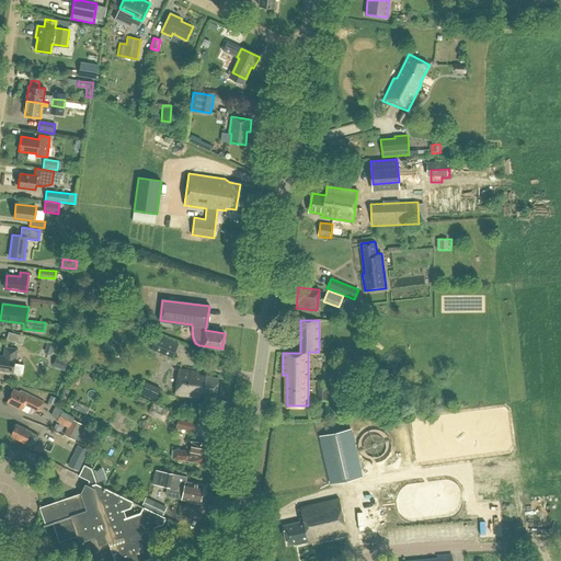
[(24,336),(9,332),(7,340),(22,344),(24,336)]
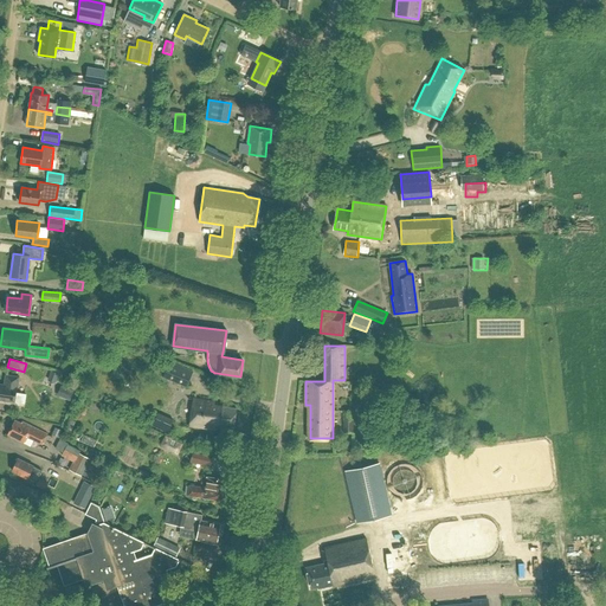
[(192,371),(168,361),(162,378),(186,387),(192,371)]
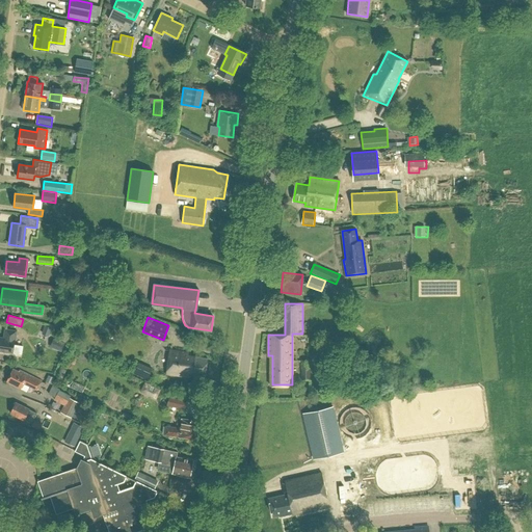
[(17,330),(5,328),(3,338),(0,337),(0,350),(12,353),(12,352),(22,354),(23,346),(14,344),(15,340),(16,341),(17,330)]
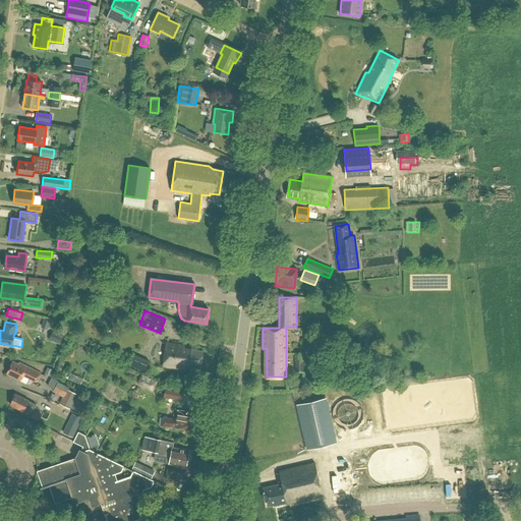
[(184,346),(167,343),(164,365),(188,369),(188,368),(200,369),(203,351),(184,348),(184,346)]
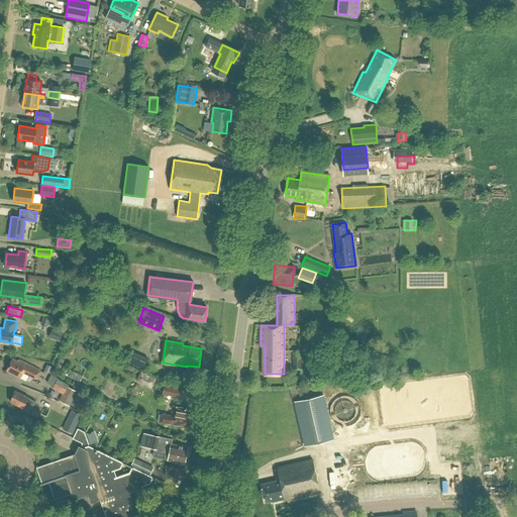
[(302,369),(302,350),(293,350),(293,369),(302,369)]
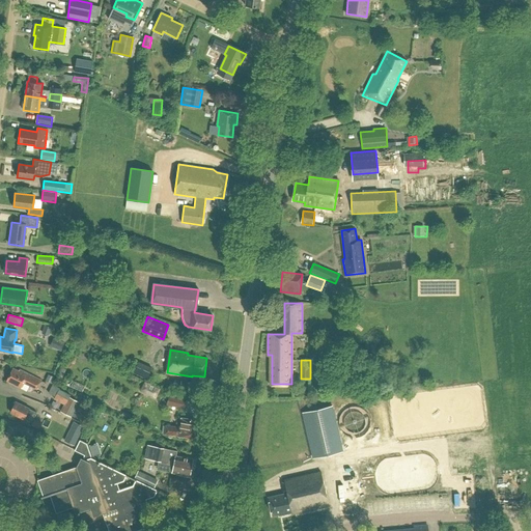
[(151,368),(138,362),(134,374),(147,380),(151,368)]
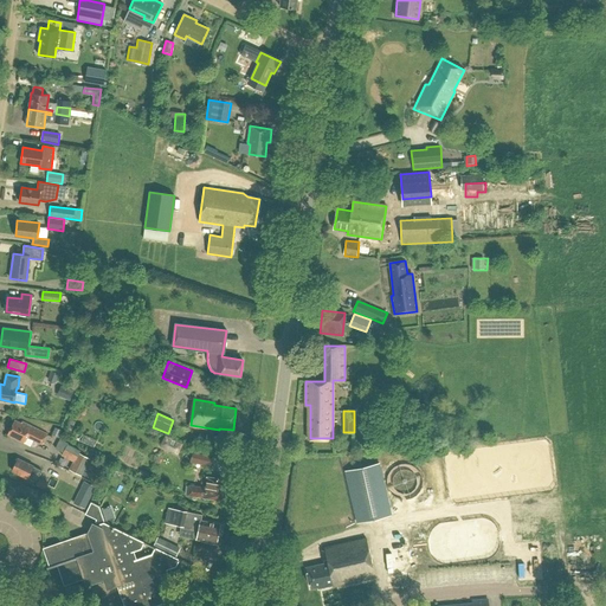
[(21,423),(14,419),(7,434),(24,443),(27,437),(42,444),(47,433),(23,421),(21,423)]
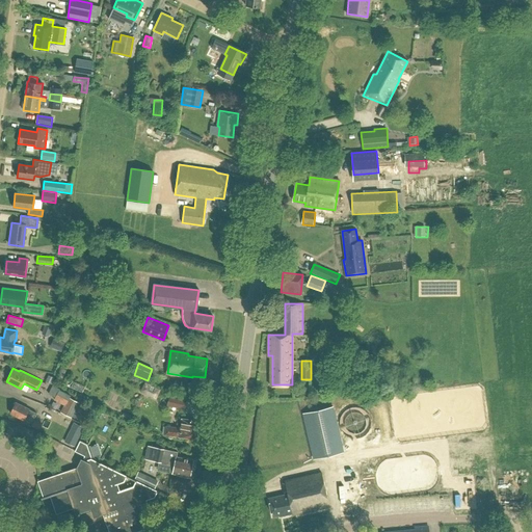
[(161,391),(145,381),(140,391),(156,399),(161,391)]
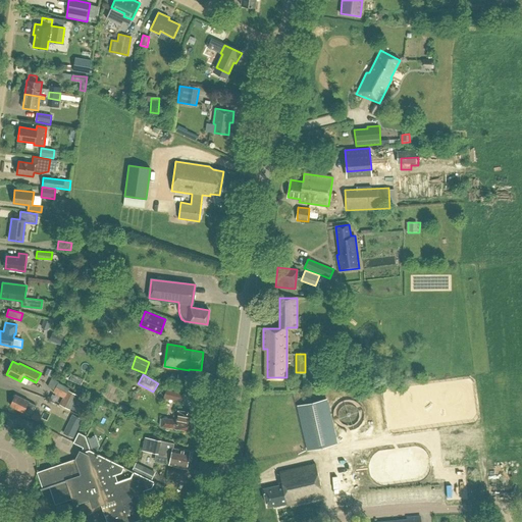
[(69,388),(58,382),(55,389),(64,395),(59,405),(74,413),(82,400),(76,398),(77,395),(68,390),(69,388)]
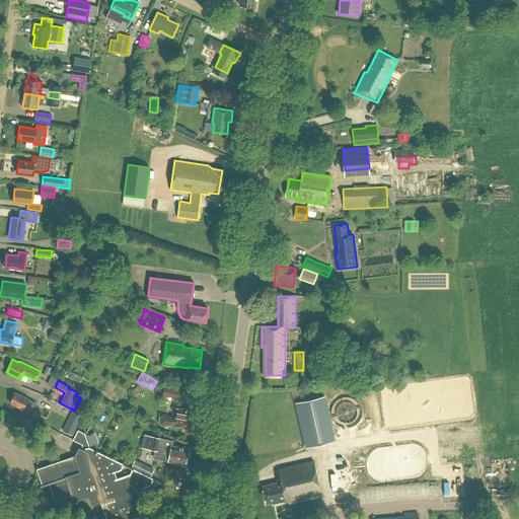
[(181,390),(165,387),(163,395),(179,399),(181,390)]
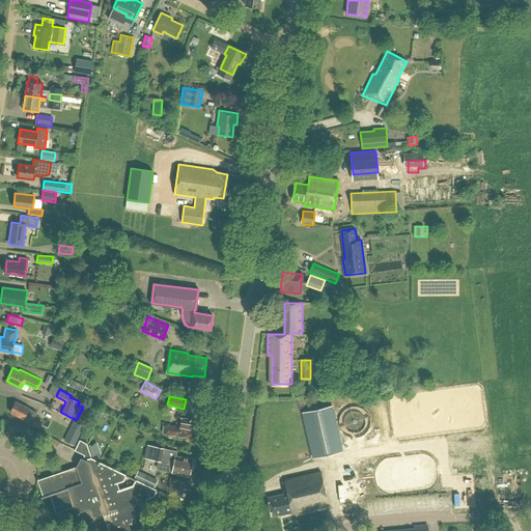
[(29,409),(15,401),(10,412),(32,422),(36,412),(29,409)]
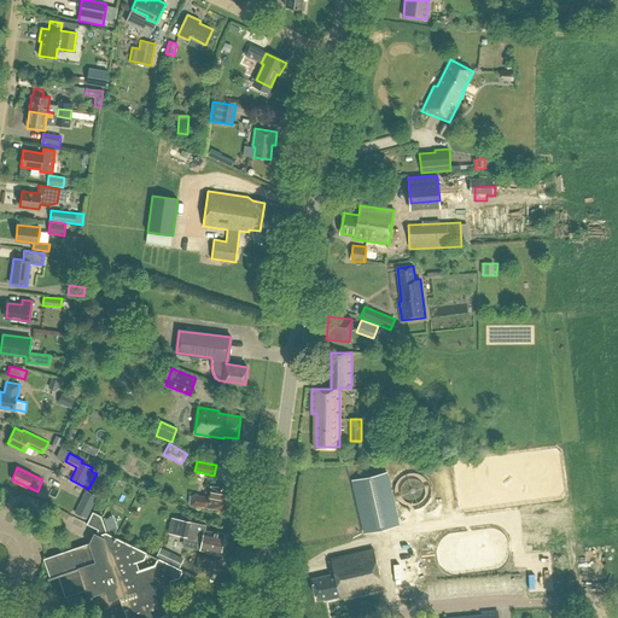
[(65,482),(48,473),(45,482),(60,490),(65,482)]
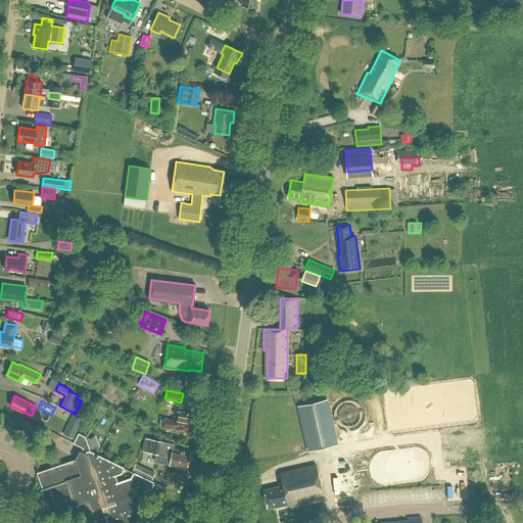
[(338,444),(328,400),(298,407),(307,450),(338,444)]
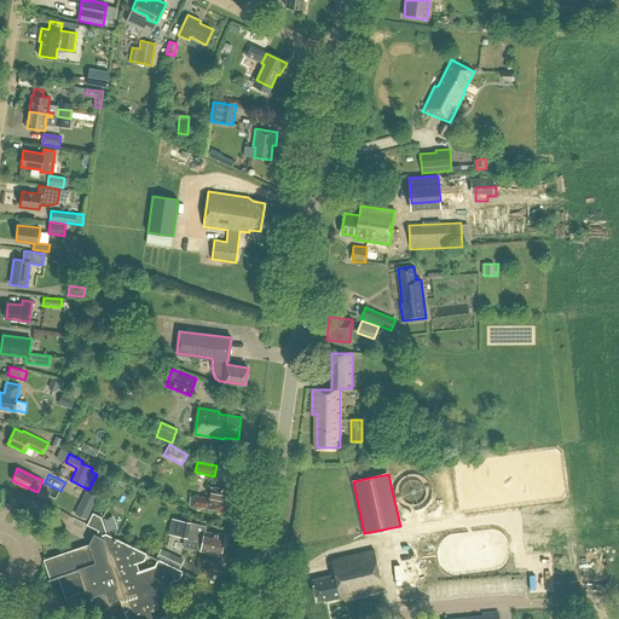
[(232,490),(212,487),(209,498),(194,496),(192,505),(208,508),(229,510),(232,490)]
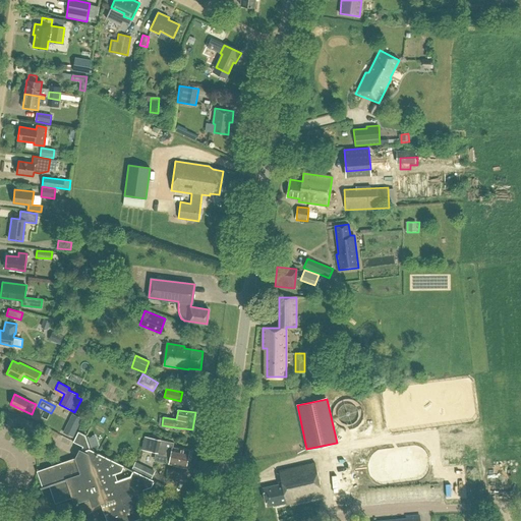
[(42,414),(34,411),(31,418),(39,421),(42,414)]
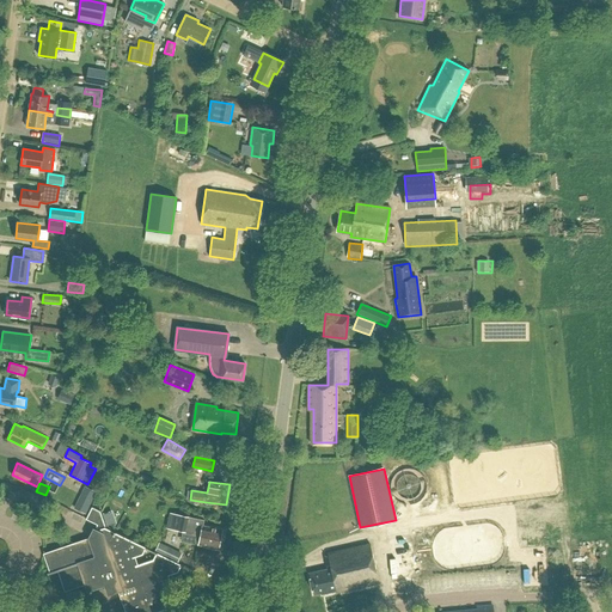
[(101,510),(92,507),(86,519),(98,524),(90,537),(89,537),(89,538),(44,554),(50,571),(48,573),(48,574),(59,570),(65,591),(86,583),(87,589),(105,582),(117,579),(126,603),(122,604),(124,611),(154,611),(170,607),(161,582),(165,576),(178,571),(182,564),(179,563),(116,532),(115,531),(114,531),(106,527),(101,510)]
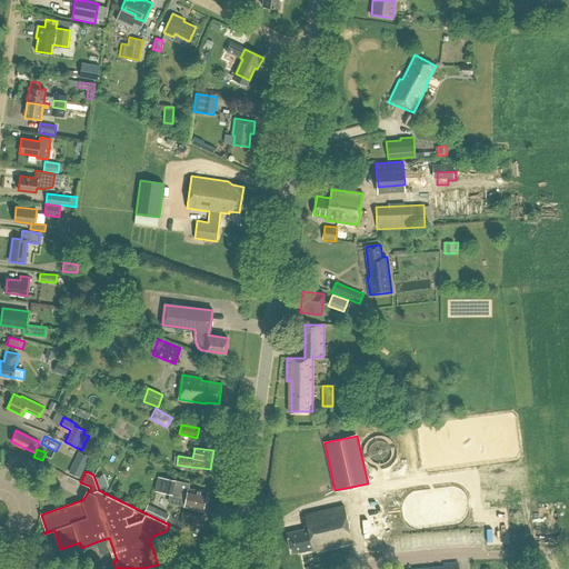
[(176,480),(158,477),(155,491),(172,495),(172,493),(180,495),(179,498),(186,499),(185,506),(203,509),(207,493),(189,489),(190,483),(176,480)]
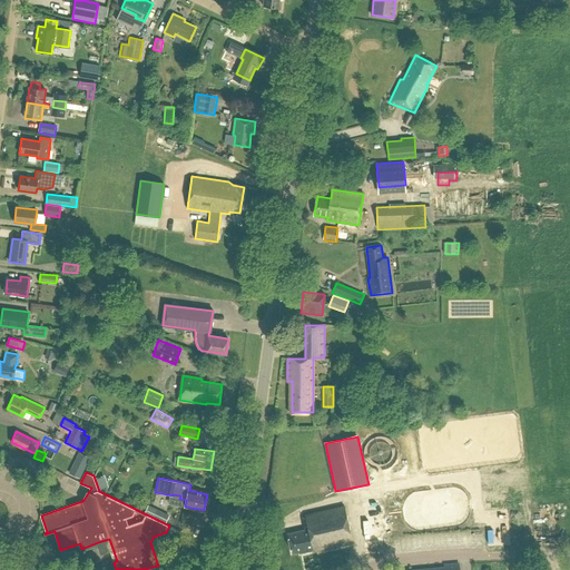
[(381,490),(362,494),(364,502),(383,498),(381,490)]
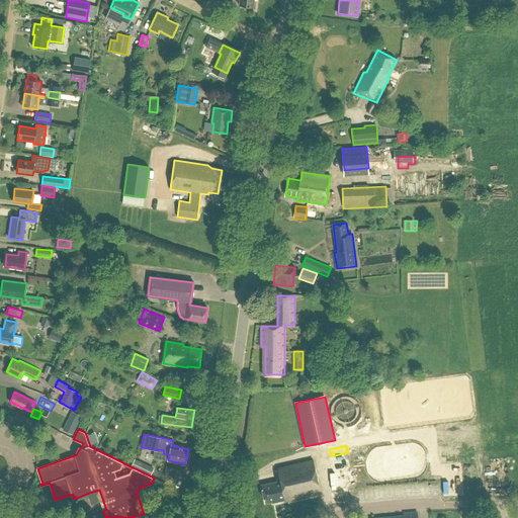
[(331,457),(334,472),(348,469),(345,454),(331,457)]
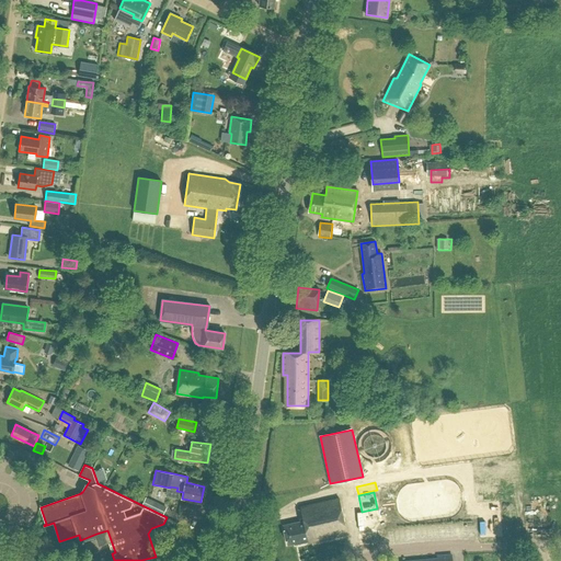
[(347,534),(339,497),(300,506),(304,521),(284,526),(288,545),(299,541),(299,544),(308,541),(309,542),(347,534)]
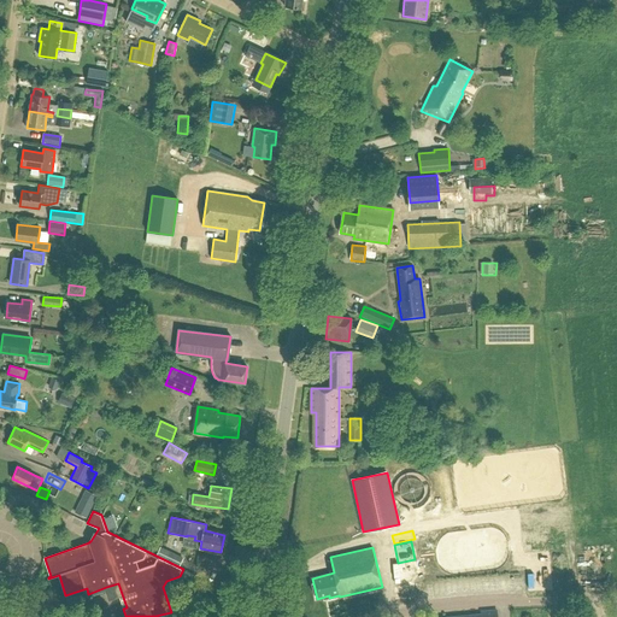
[(169,551),(164,559),(180,566),(183,558),(169,551)]
